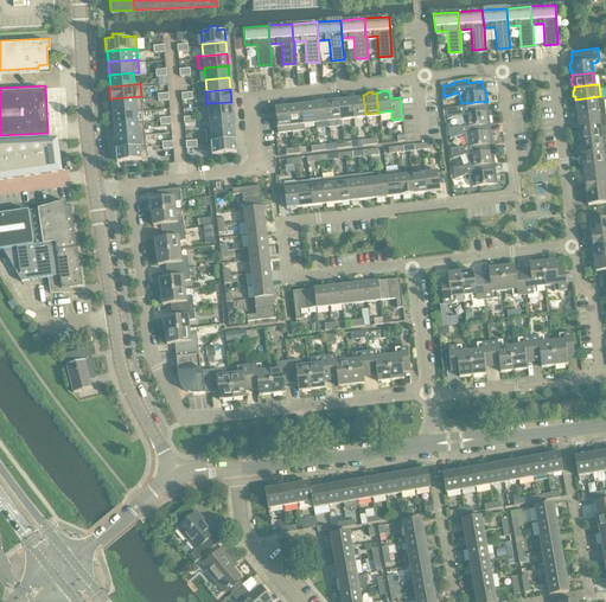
[(365,114),(363,95),(361,95),(361,94),(355,94),(355,95),(351,96),(353,115),(365,114)]
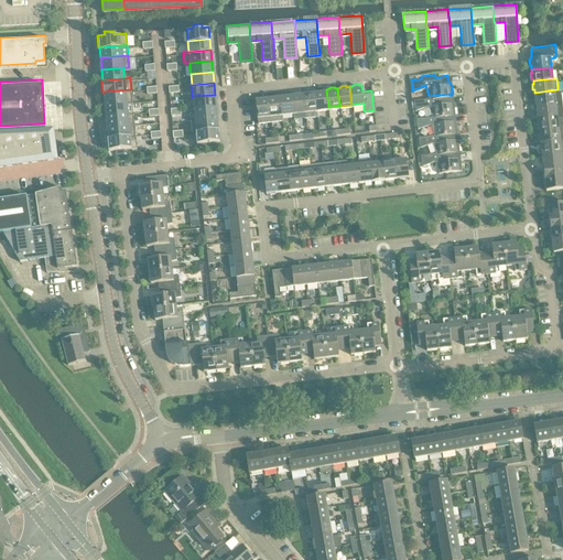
[(314,90),(316,108),(328,107),(326,89),(323,89),(322,88),(316,89),(316,90),(314,90)]
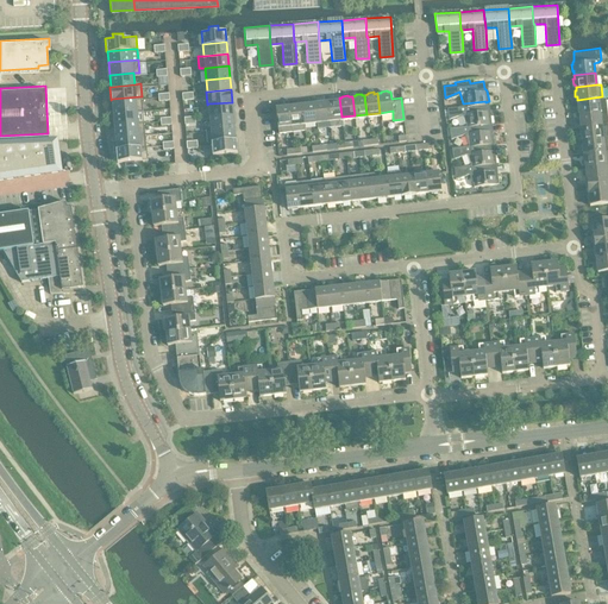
[(140,96),(112,99),(112,112),(142,108),(140,96)]
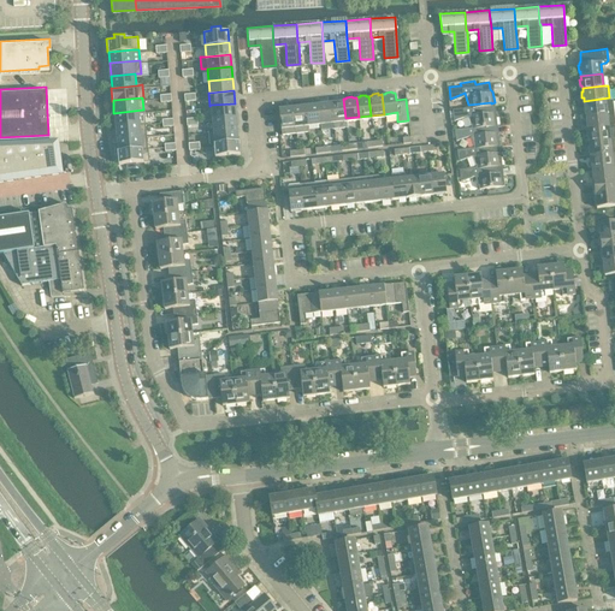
[(330,100),(332,120),(333,126),(346,124),(346,118),(343,99),(341,99),(339,98),(333,99),(333,100),(330,100)]
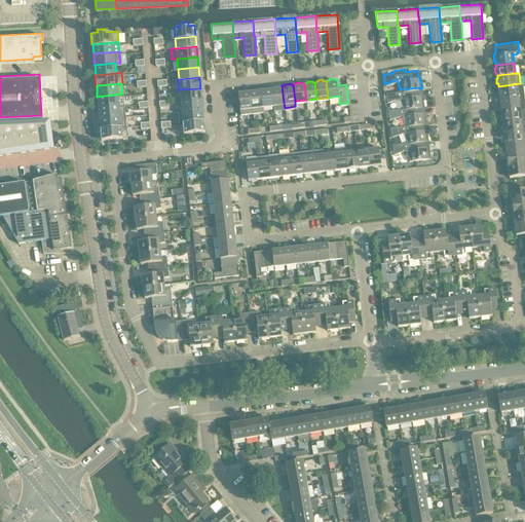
[(499,98),(524,95),(522,83),(520,84),(520,83),(498,86),(498,89),(497,89),(498,95),(499,95),(499,98)]
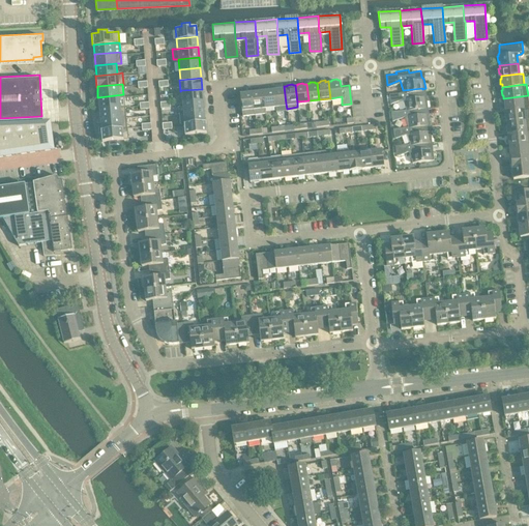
[(286,104),(284,86),(281,87),(281,85),(275,86),(275,87),(273,88),(274,105),(286,104)]
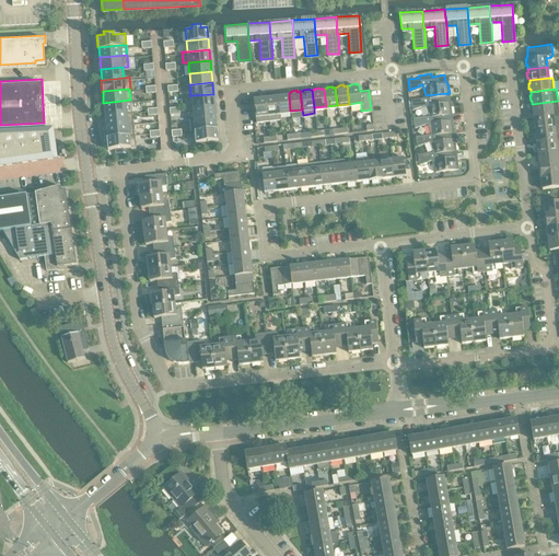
[(290,111),(289,93),(286,93),(286,92),(280,92),(280,93),(277,94),(279,112),(290,111)]
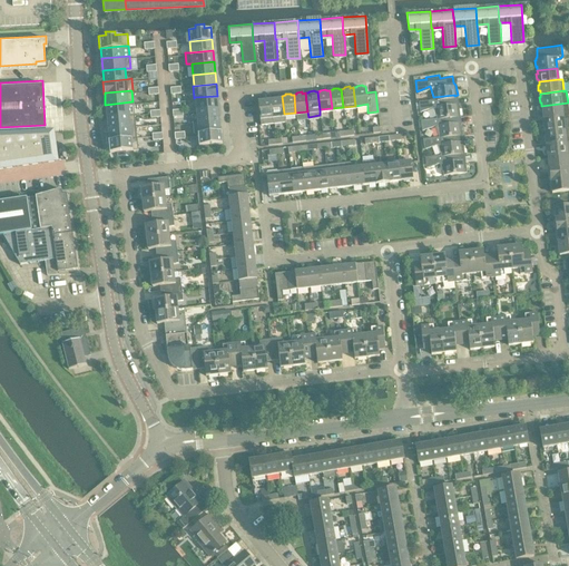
[(284,114),(282,96),(278,96),(278,95),(272,95),(273,97),(270,97),(272,115),(273,120),(284,119),(283,114),(284,114)]
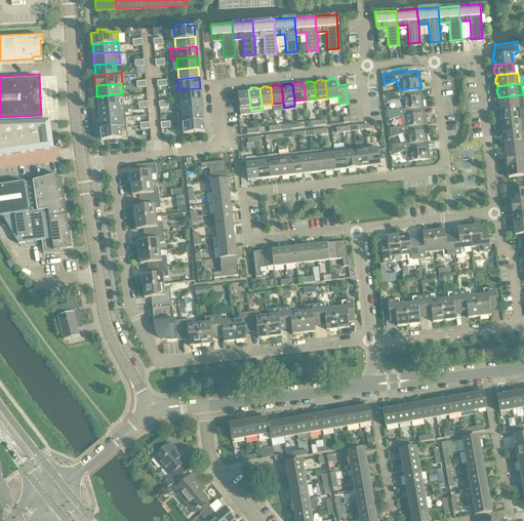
[(419,93),(418,88),(418,87),(399,89),(385,91),(386,101),(398,96),(401,107),(420,105),(422,105),(421,95),(419,93)]
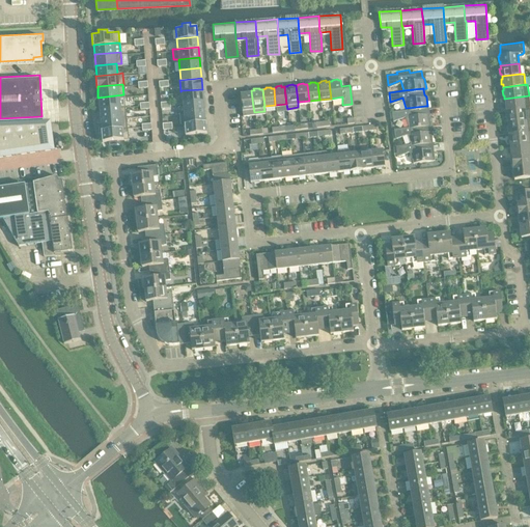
[(182,90),(183,101),(203,100),(202,89),(182,90)]
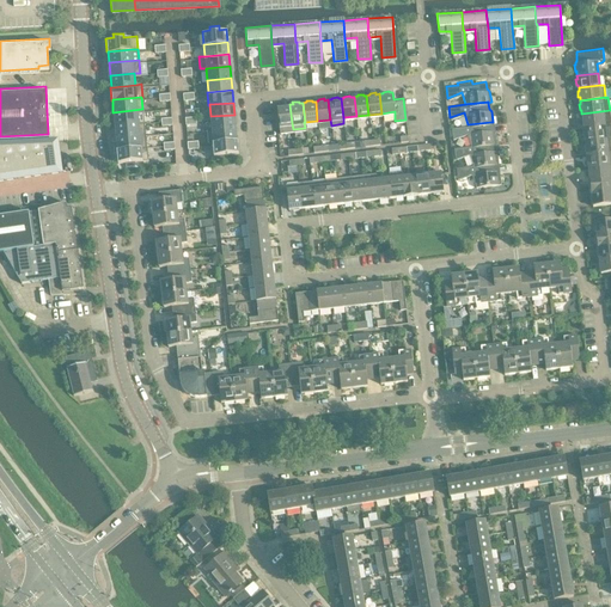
[(280,105),(276,105),(279,126),(279,132),(293,129),(292,123),(289,104),(287,104),(286,103),(280,104),(280,105)]
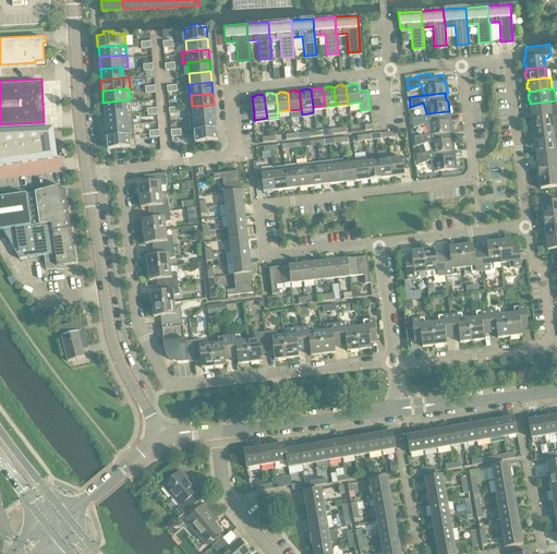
[(130,99),(103,103),(104,112),(131,110),(130,99)]
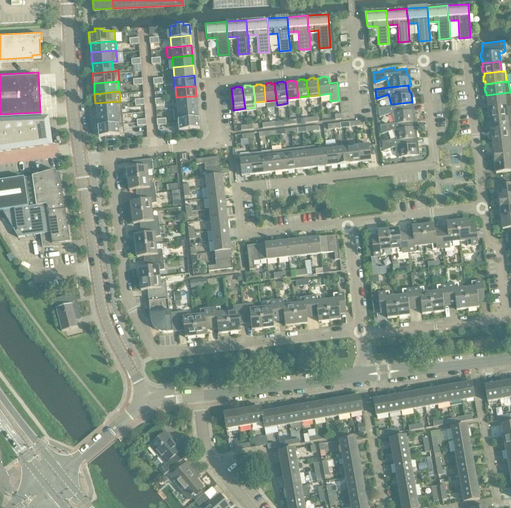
[(487,106),(510,103),(510,92),(486,95),(486,97),(485,97),(486,103),(487,102),(487,106)]
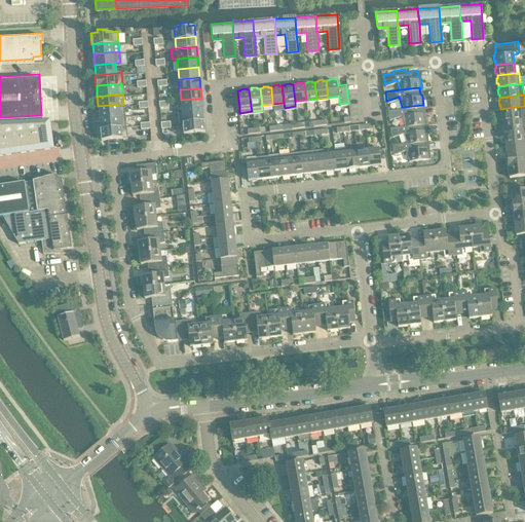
[(181,100),(181,110),(201,109),(201,99),(181,100)]
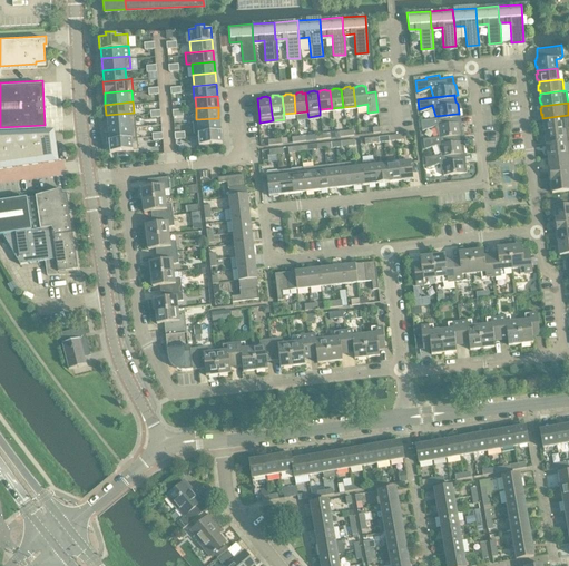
[(134,113),(106,115),(107,126),(135,124),(134,113)]
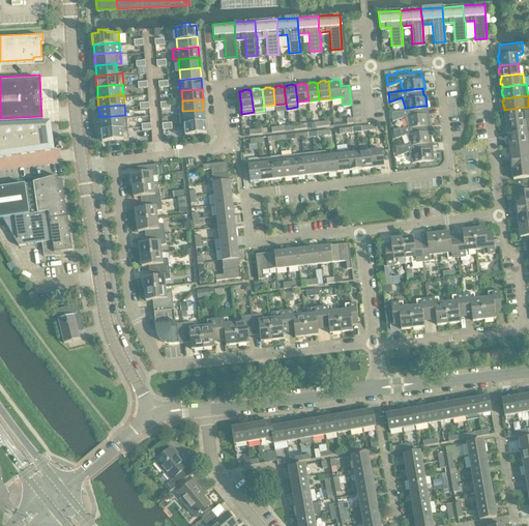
[(425,112),(424,106),(405,108),(390,109),(391,119),(404,115),(407,124),(407,125),(427,123),(429,123),(428,114),(425,112)]
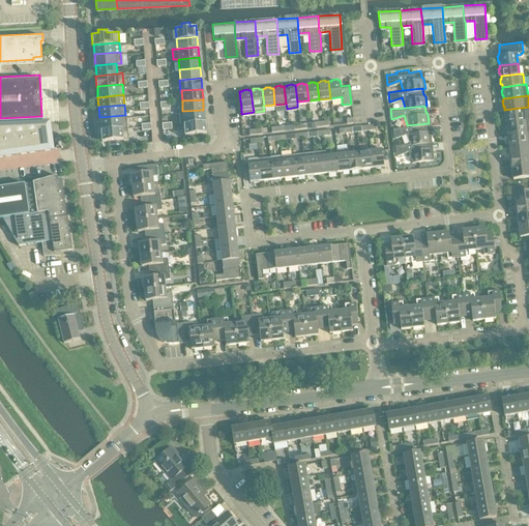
[(506,120),(528,117),(528,107),(504,110),(505,113),(503,113),(504,118),(505,118),(506,120)]
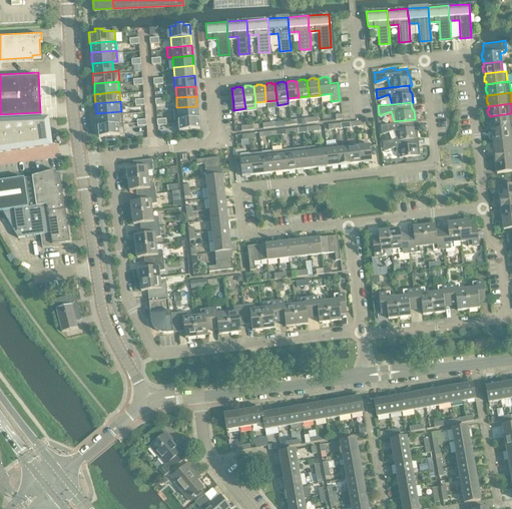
[(176,107),(172,108),(173,118),(177,117),(197,115),(196,106),(176,107)]
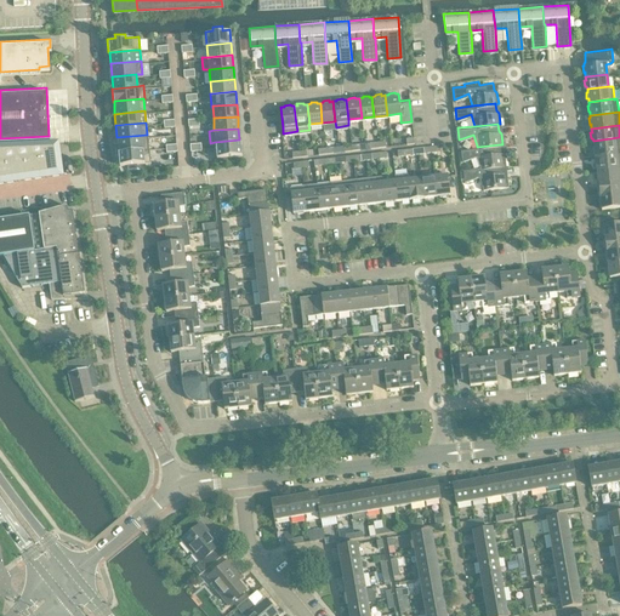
[(147,135),(117,137),(118,149),(148,147),(147,135)]
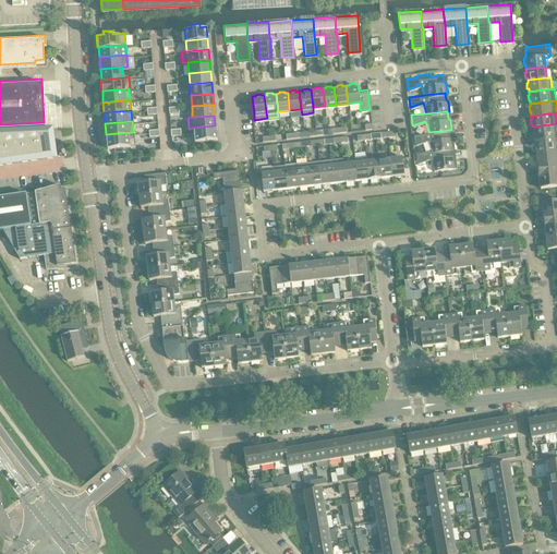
[(534,139),(556,135),(556,123),(533,127),(533,130),(532,130),(532,135),(533,135),(534,139)]
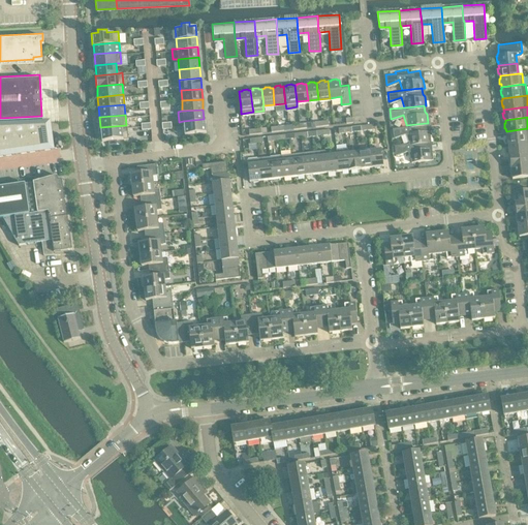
[(41,119),(36,119),(40,148),(53,146),(50,123),(49,118),(41,119)]
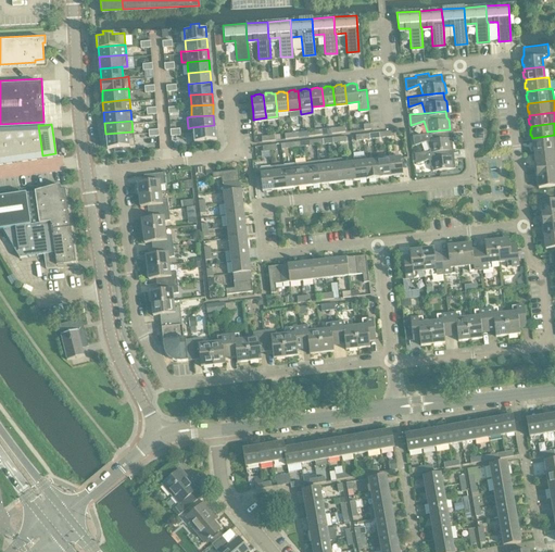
[(38,125),(25,126),(29,158),(42,155),(38,125)]
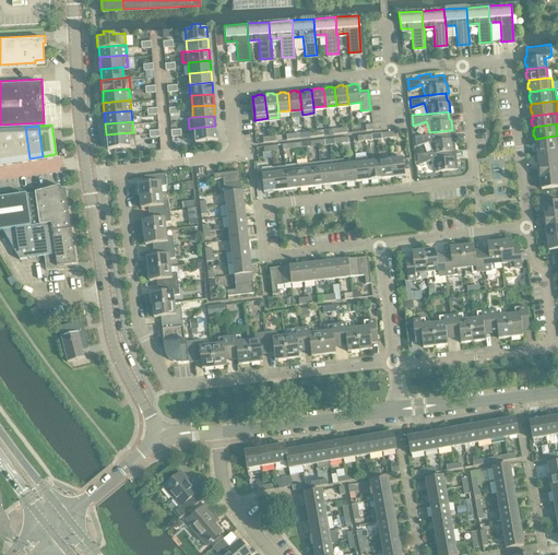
[(197,140),(197,143),(205,142),(205,139),(217,138),(216,126),(215,126),(193,128),(194,140),(197,140)]
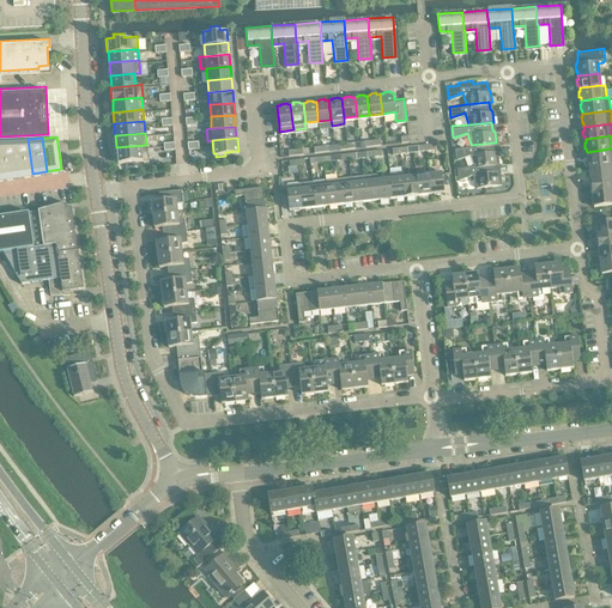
[(13,139),(0,140),(5,177),(19,175),(13,139)]
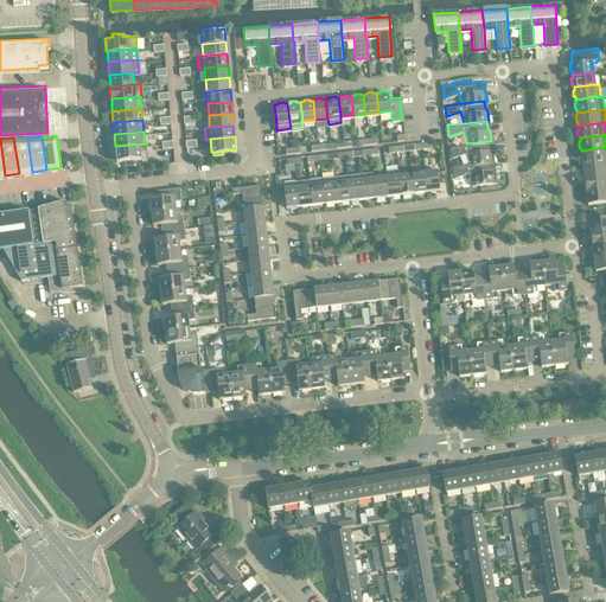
[(27,138),(13,138),(19,173),(32,172),(27,138)]
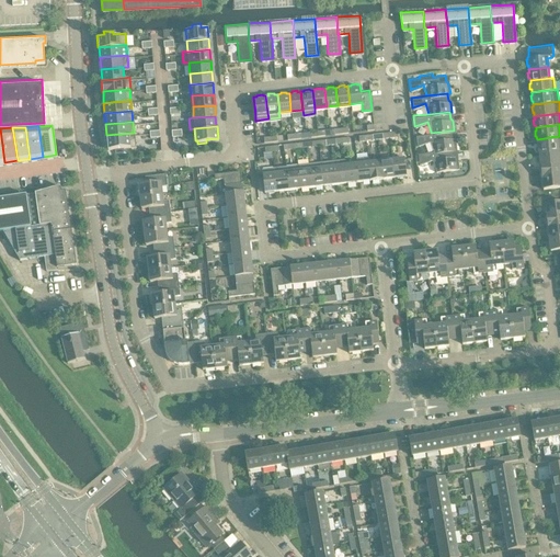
[(453,136),(452,131),(431,133),(431,132),(415,134),(416,145),(430,139),(433,150),(454,148),(454,149),(456,148),(455,138),(453,136)]
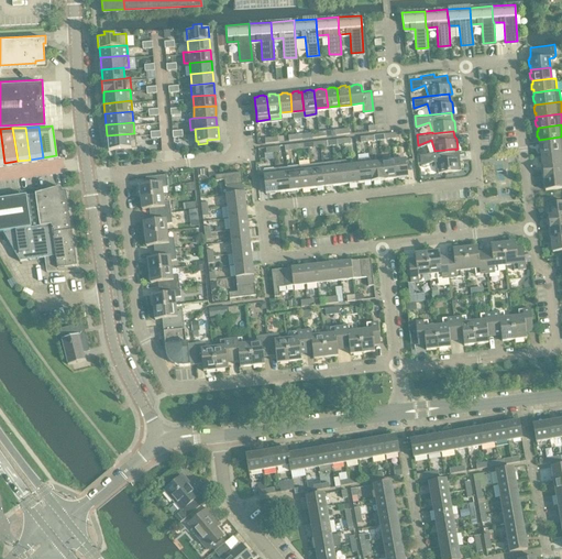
[(114,148),(114,151),(123,150),(123,146),(135,145),(134,133),(107,135),(108,148),(114,148)]
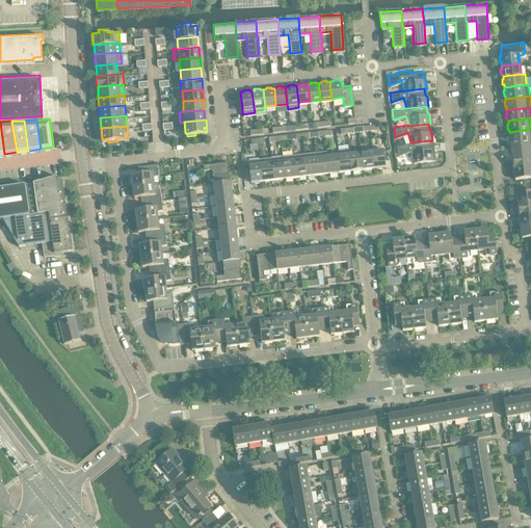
[(510,143),(530,140),(530,129),(509,132),(509,135),(508,135),(508,140),(510,140),(510,143)]
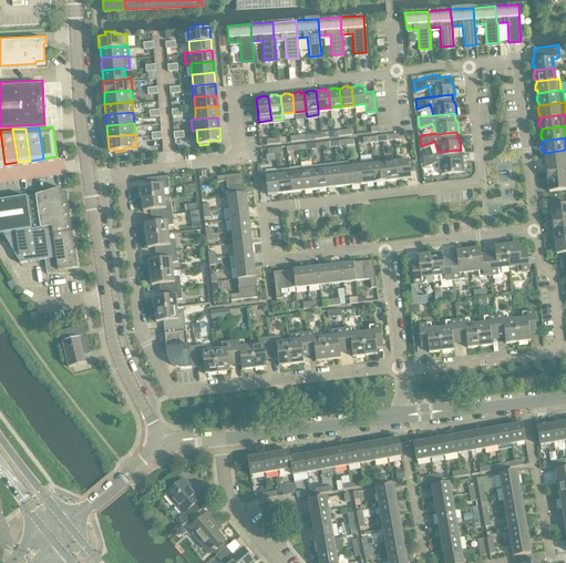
[(460,156),(459,151),(459,150),(438,152),(422,154),(423,164),(436,160),(440,171),(463,169),(462,159),(460,156)]
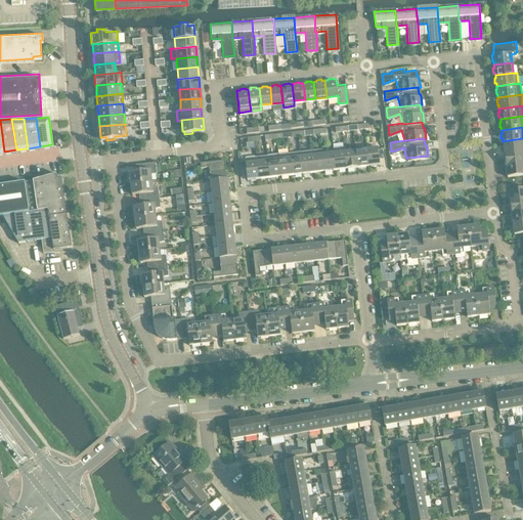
[(504,152),(522,149),(522,138),(503,141),(503,143),(502,143),(503,148),(504,148),(504,152)]
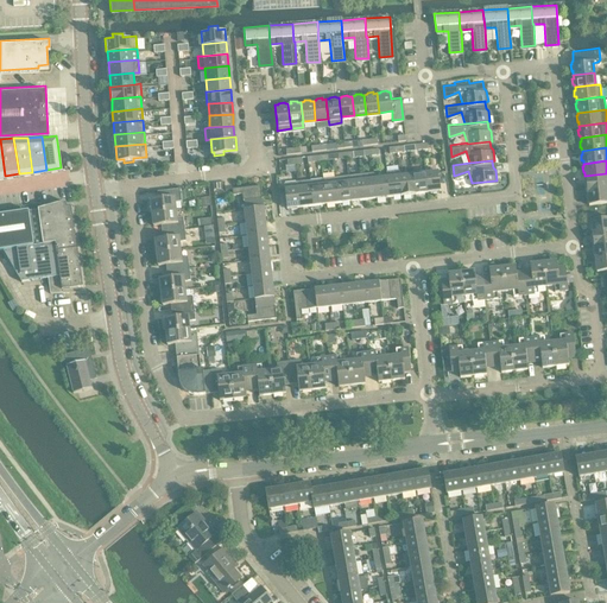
[(400,192),(399,172),(398,166),(386,167),(386,175),(389,194),(400,192)]
